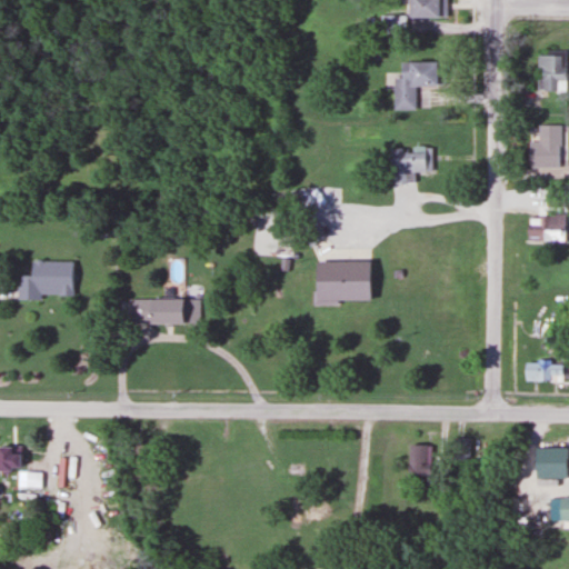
[(443,0),(407,0),(408,20),(445,20),(443,0)]
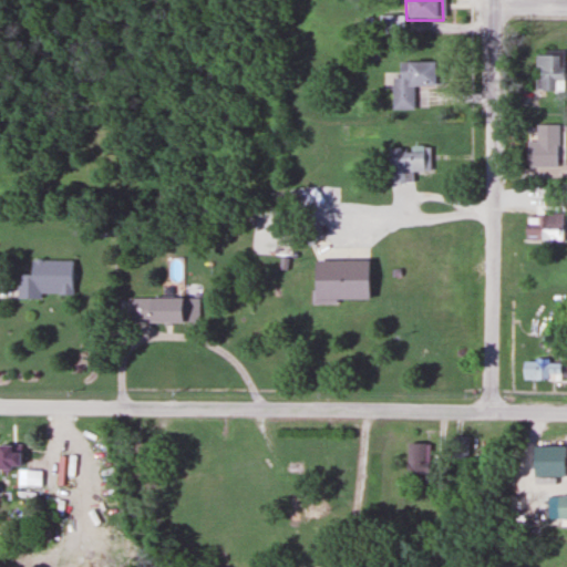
[(533,91),(558,91),(558,52),(533,52),(533,91)]
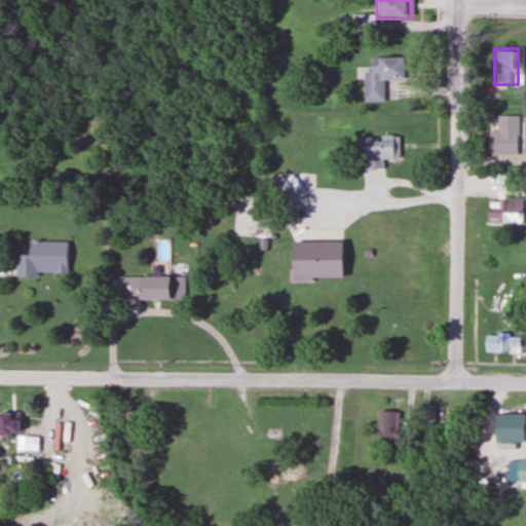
[(364,103),(382,103),(382,80),(401,80),(401,59),(364,59),(364,103)]
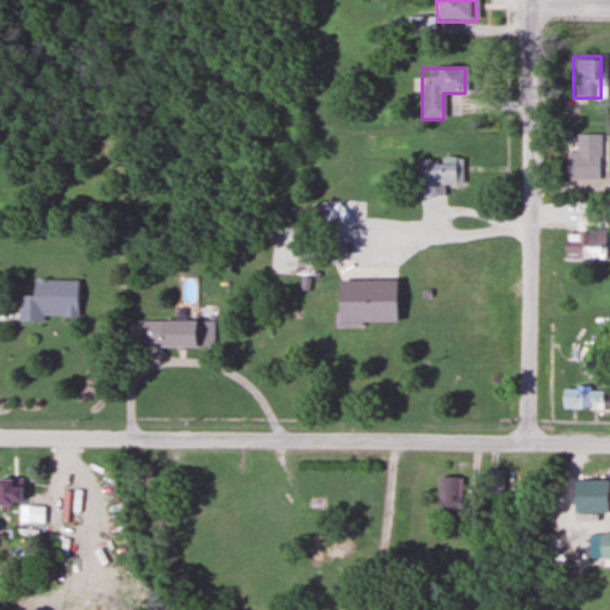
[(565,181),(599,181),(599,135),(576,135),(576,153),(565,153),(565,181)]
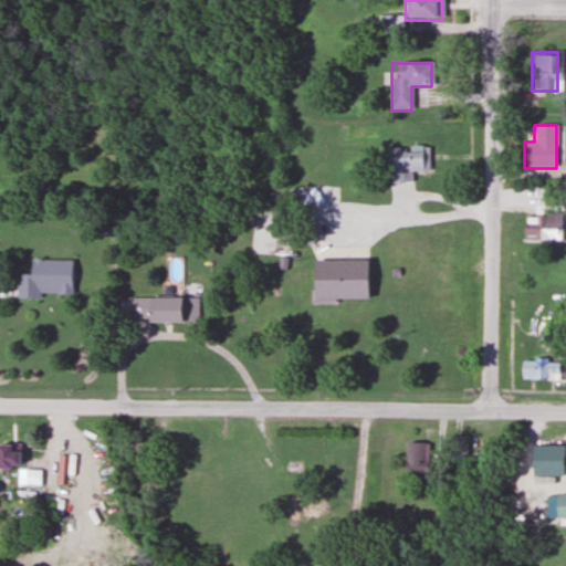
[(410,171),(427,171),(427,148),(386,148),(386,185),(410,185),(410,171)]
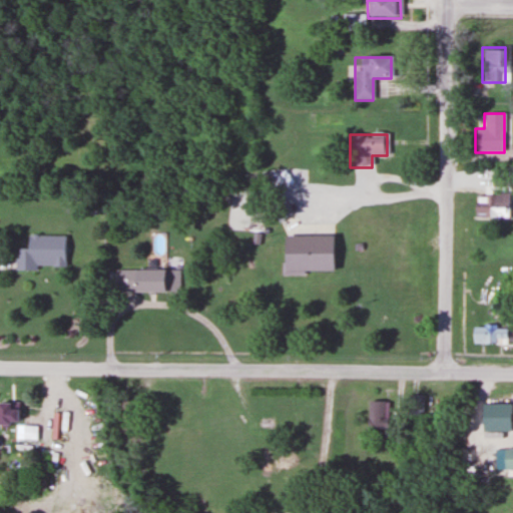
[(508,219),(508,195),(471,195),(471,219),(508,219)]
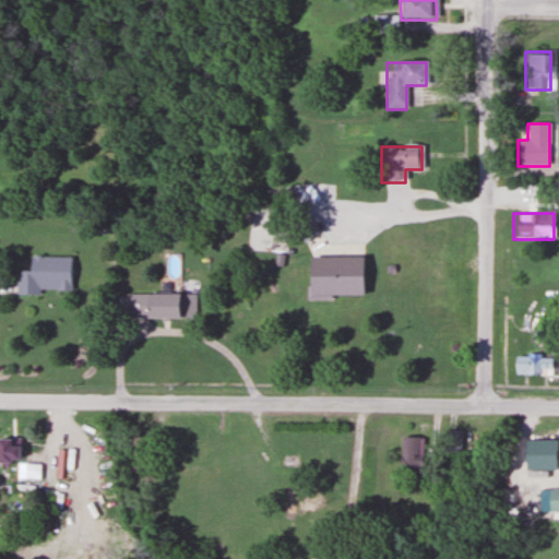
[(331,246),(322,236),(292,262),(300,272),(331,246)]
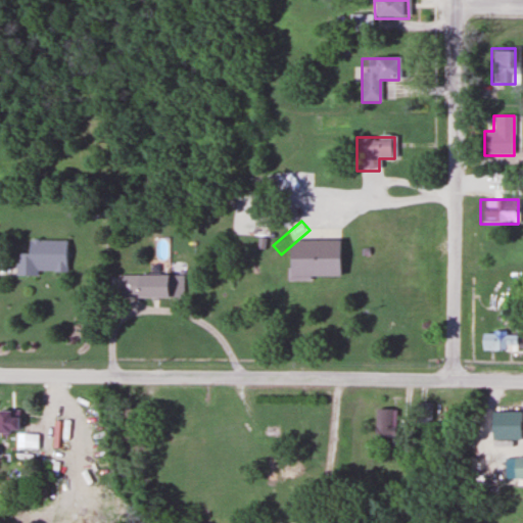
[(37,272),(64,273),(65,242),(28,240),(28,254),(15,254),(14,277),(36,278),(37,272)]
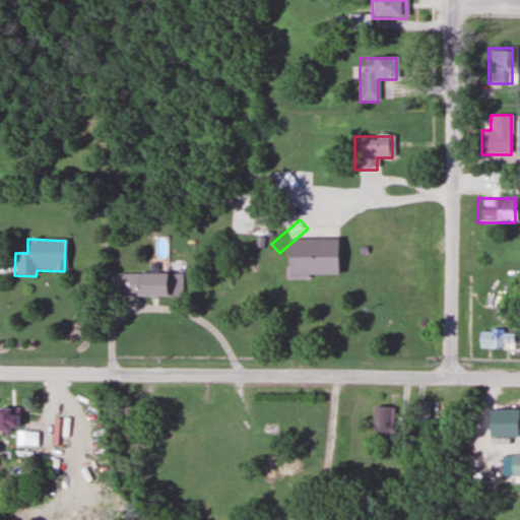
[(166,298),(166,274),(114,273),(114,297),(166,298)]
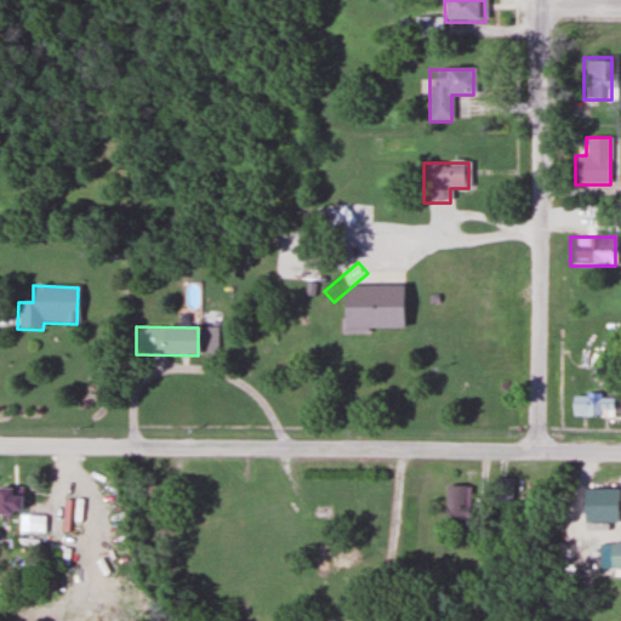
[(569,416),(610,416),(610,396),(569,396),(569,416)]
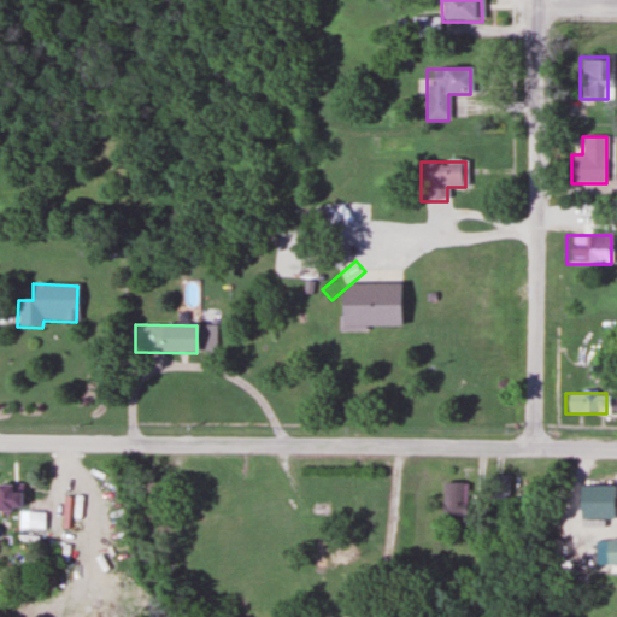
[(510,500),(510,477),(489,477),(489,500),(510,500)]
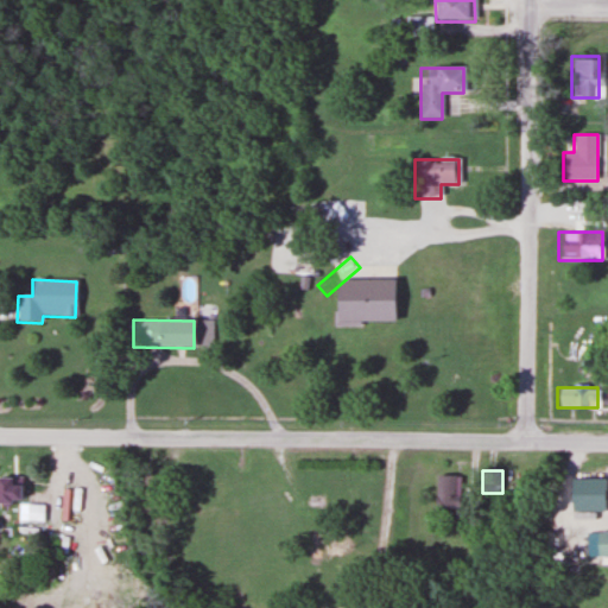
[(460,476),(432,476),(432,510),(460,510),(460,476)]
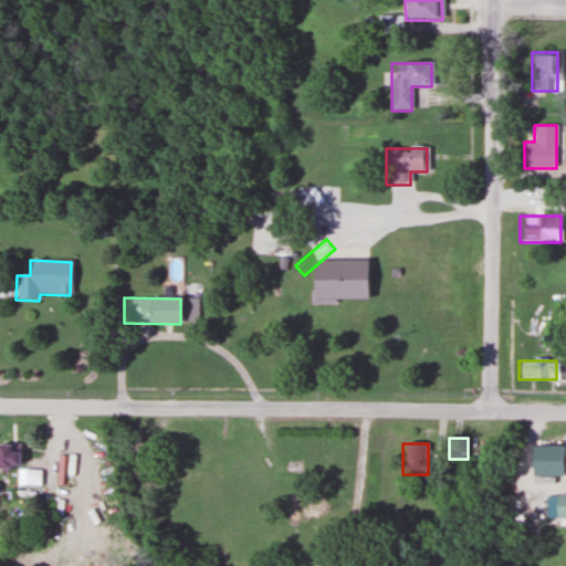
[(0,470),(14,471),(14,446),(0,446),(0,470)]
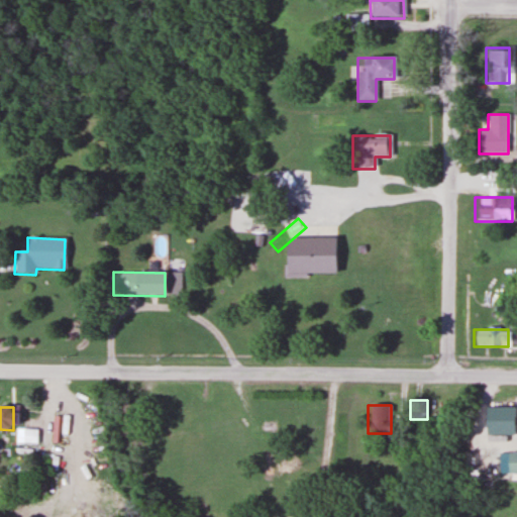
[(506,453),(506,475),(516,474),(516,450),(516,451),(516,453),(506,453)]
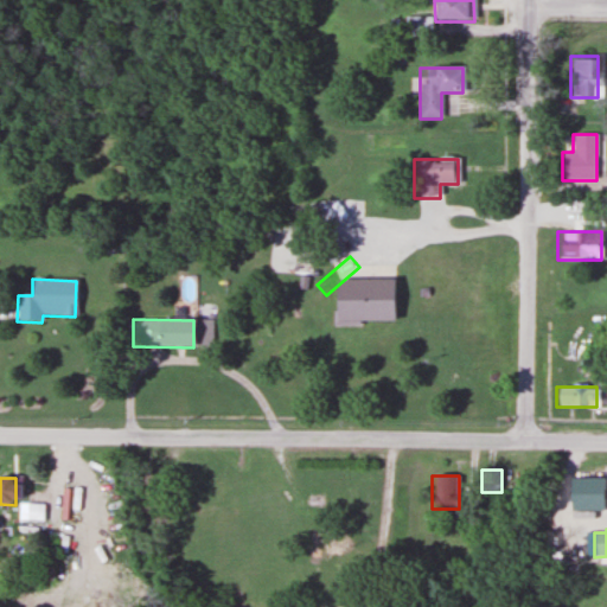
[(323,557),(344,557),(344,534),(307,534),(307,547),(323,547),(323,557)]
